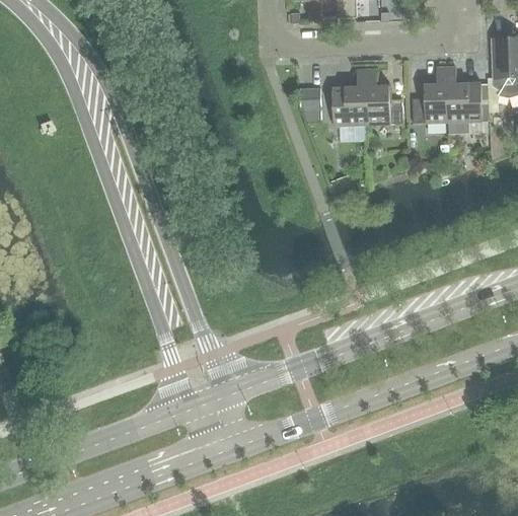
[(338,17),(337,0),(308,0),(308,10),(313,15),(319,15),(319,17),(338,17)]
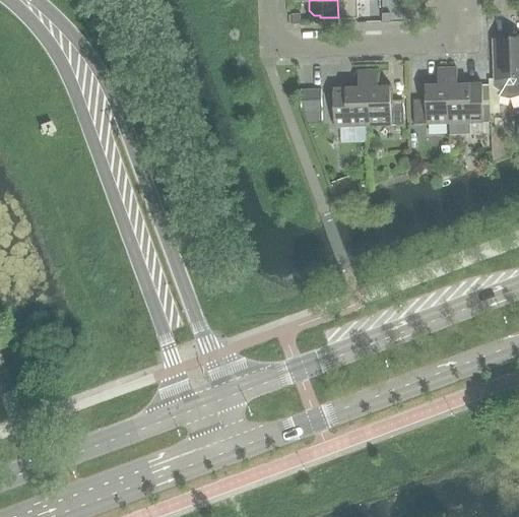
[(337,0),(338,17),(355,16),(354,0),(337,0)]
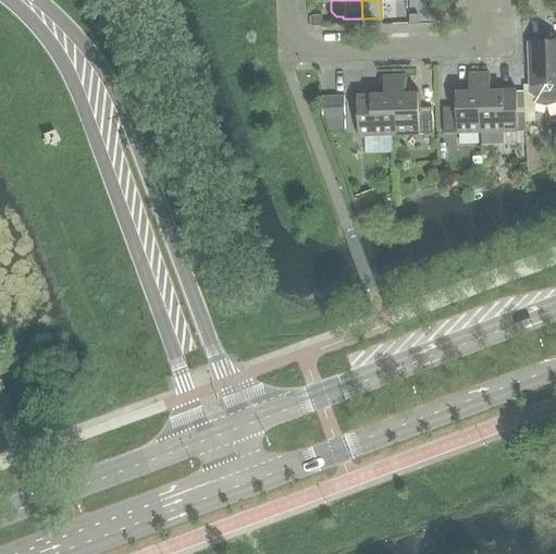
[(408,13),(408,22),(417,21),(417,12),(408,13)]
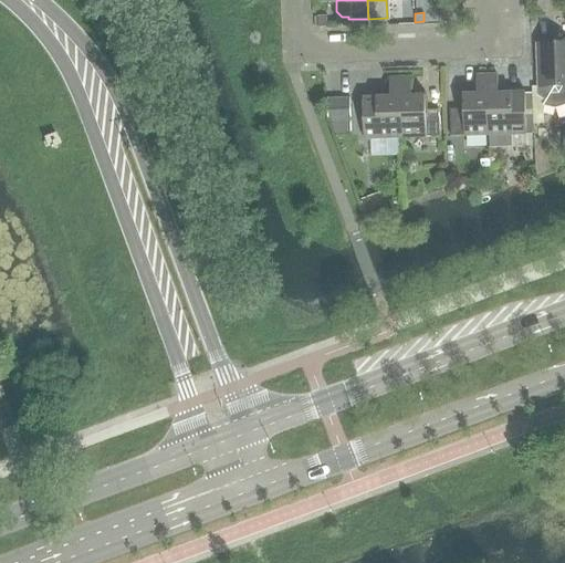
[(535,83),(536,85),(536,93),(544,98),(541,104),(542,104),(555,107),(564,103),(564,41),(534,42),(535,83)]
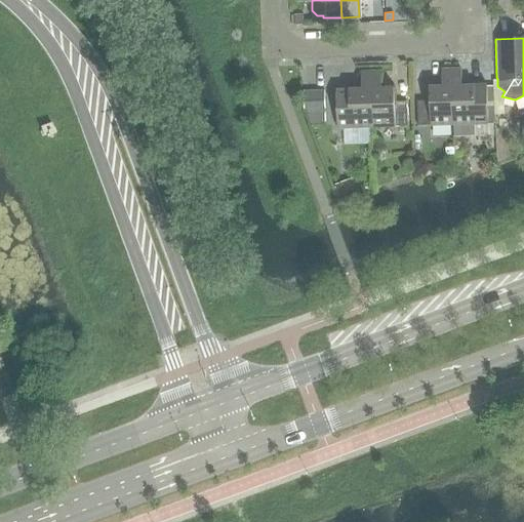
[(450,68),(452,123),(453,123),(453,135),(475,134),(475,122),(487,122),(486,83),(460,84),(460,67),(450,68)]
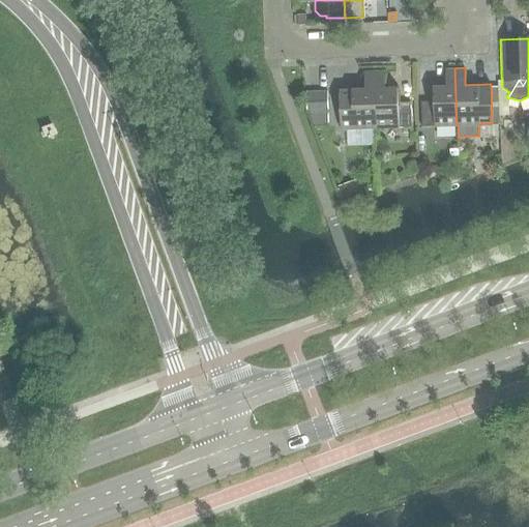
[(421,125),(457,124),(454,68),(445,68),(445,86),(432,86),(433,99),(420,100),(421,125)]
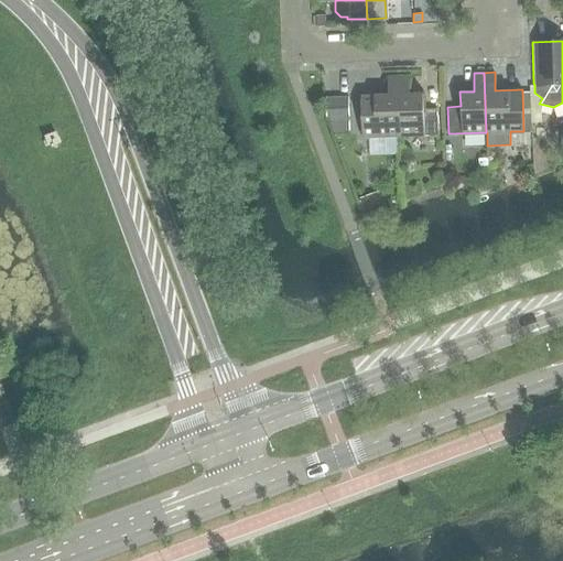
[(361,136),(399,135),(397,75),(387,75),(387,94),(374,94),(374,95),(360,95),(361,136)]
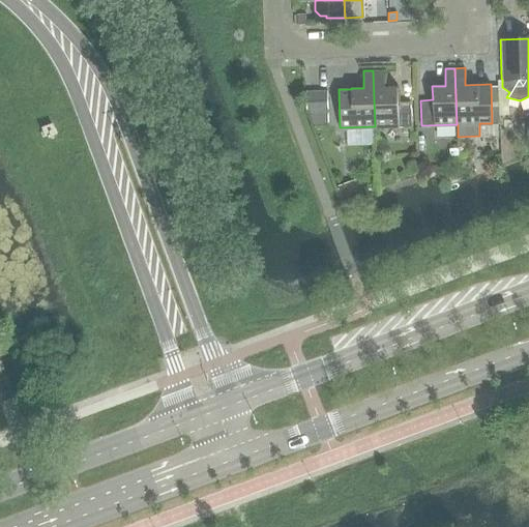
[(373,70),(375,126),(410,125),(410,100),(398,100),(397,87),(384,87),(383,70),(373,70)]
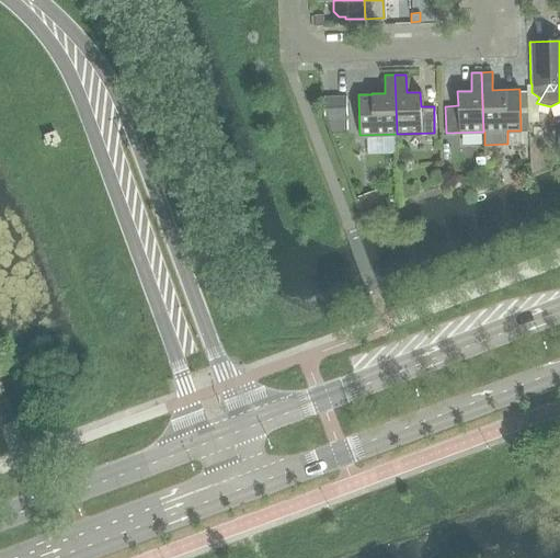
[(530,82),(526,83),(527,89),(527,121),(538,120),(537,103),(536,103),(539,98),(532,92),(532,84),(530,82)]
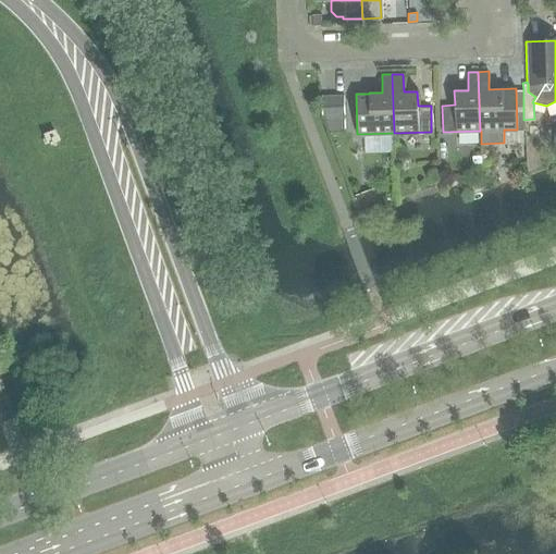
[(523,88),(516,88),(517,130),(524,130),(523,120),(523,88)]
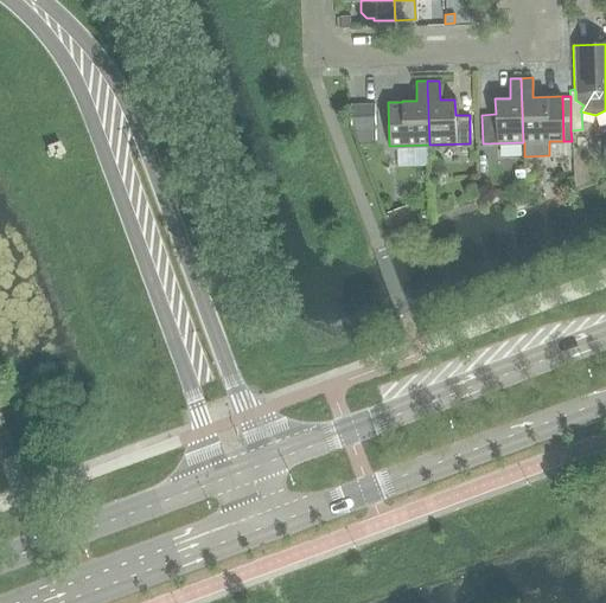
[(350,128),(356,143),(375,142),(374,102),(350,102),(350,128)]
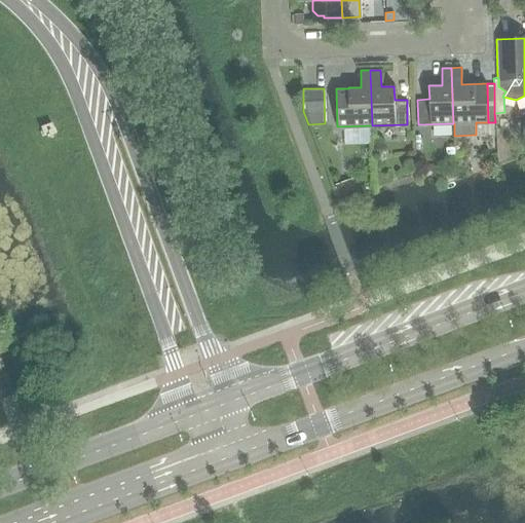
[(352,177),(334,184),(343,209),(362,202),(352,177)]
